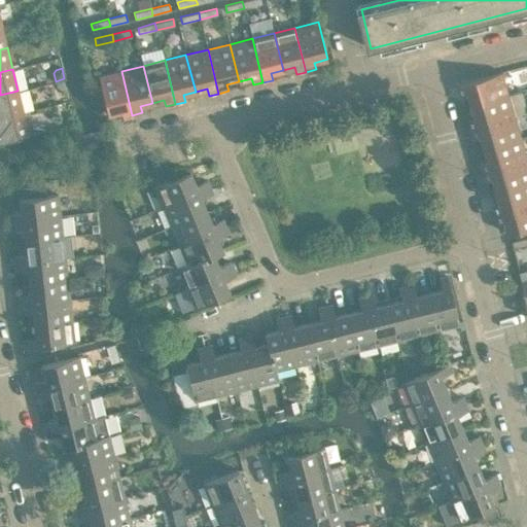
[(132,115),(121,71),(99,76),(108,114),(121,110),(123,117),(132,115)]
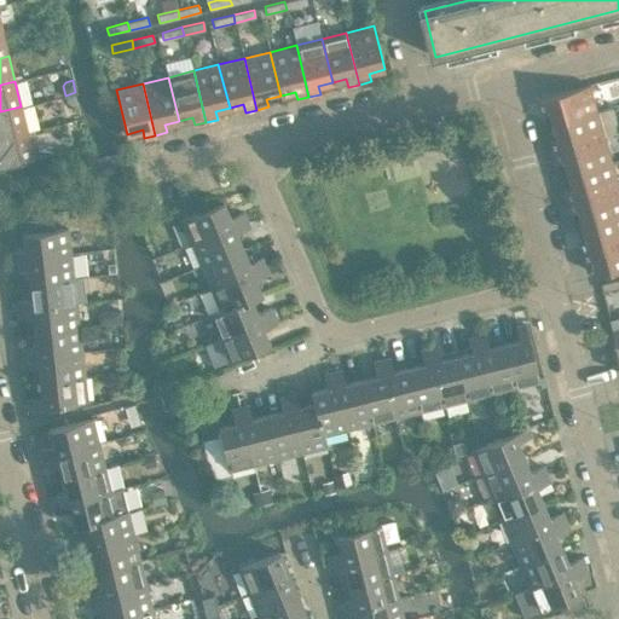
[(591,85),(541,99),(544,111),(551,110),(555,123),(599,111),(591,85)]
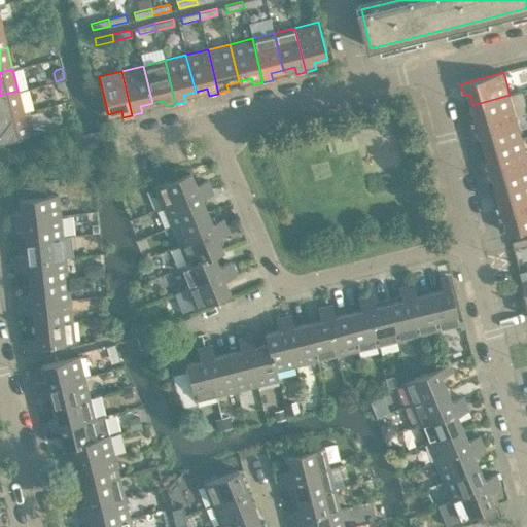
[(65,79),(56,81),(58,88),(61,90),(67,88),(65,79)]
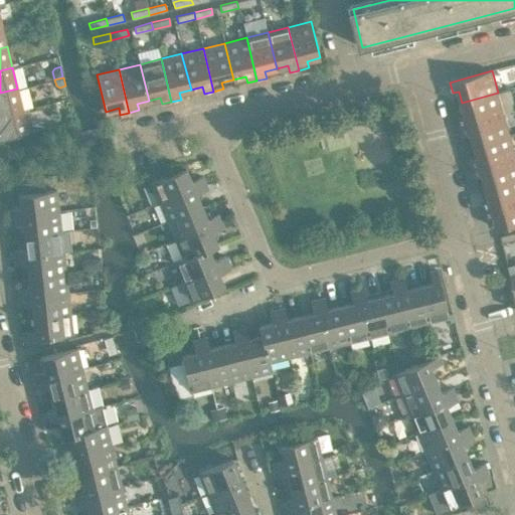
[(17,89),(0,93),(0,115),(23,110),(17,89)]
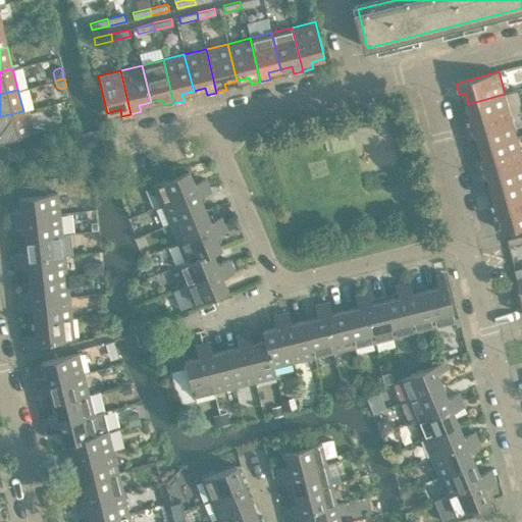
[(505,94),(468,104),(472,116),(465,117),(468,127),(511,114),(505,94)]
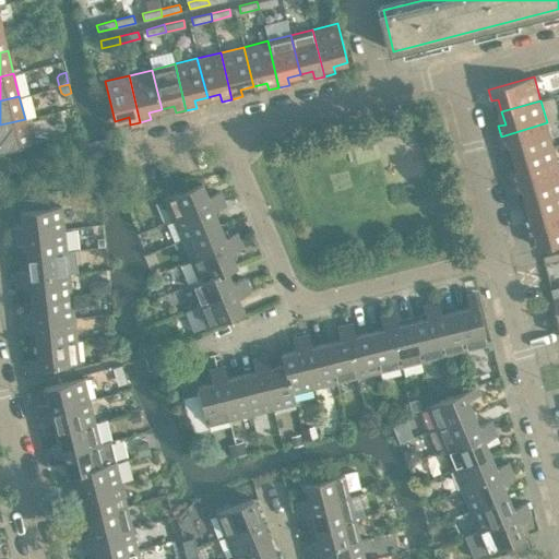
[(25,119),(0,125),(0,151),(31,143),(25,119)]
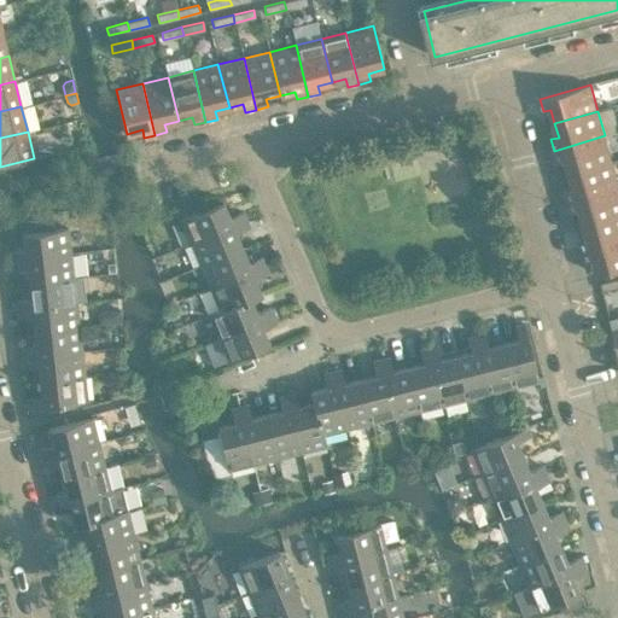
[(80,134),(77,139),(79,145),(88,143),(86,133),(80,134)]
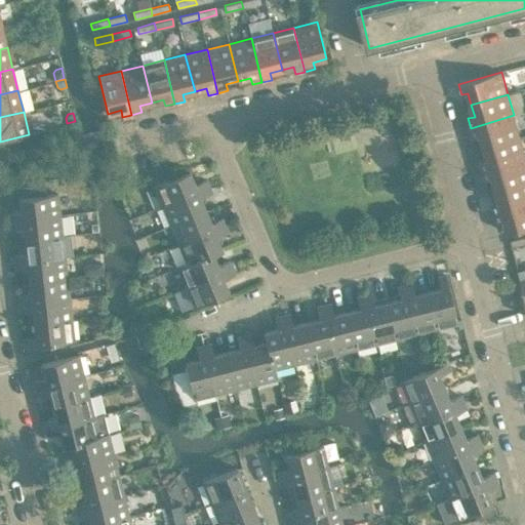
[(514,115),(471,128),(474,137),(480,135),(484,147),(520,136),(514,115)]
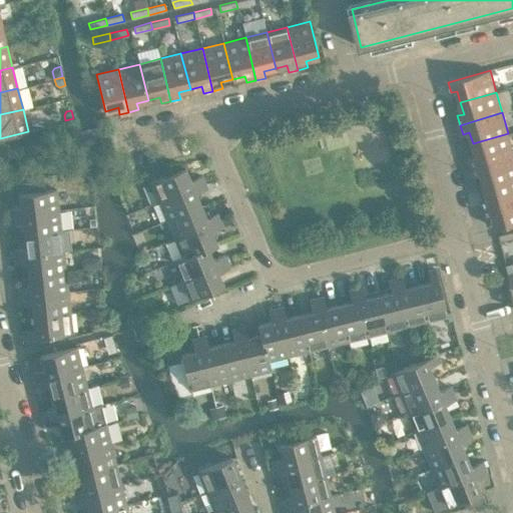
[(512,148),(508,133),(473,143),(476,155),(469,157),(472,166),(512,154),(512,148)]
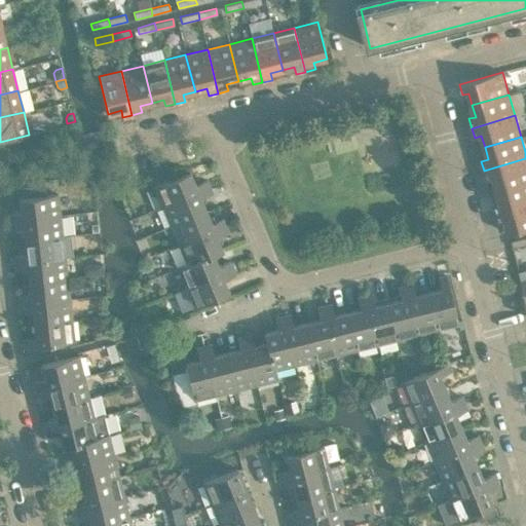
[(525,158),(484,171),(487,180),(493,178),(497,190),(525,181),(525,158)]
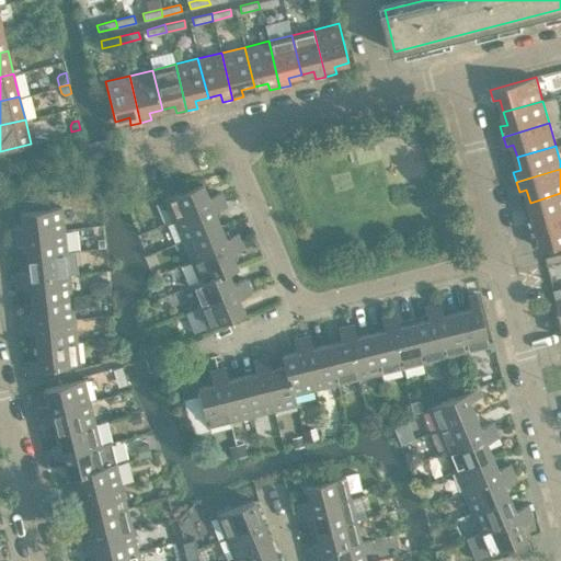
[(164,198),(173,219),(224,198),(220,192),(208,196),(203,182),(164,198)]
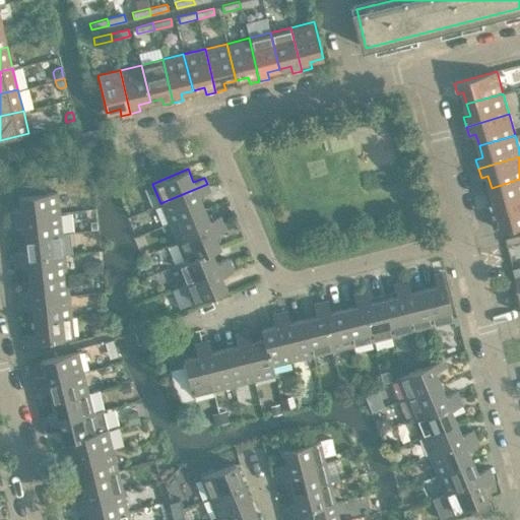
[(519,202),(519,179),(492,188),(495,199),(488,201),(491,211),(519,202)]
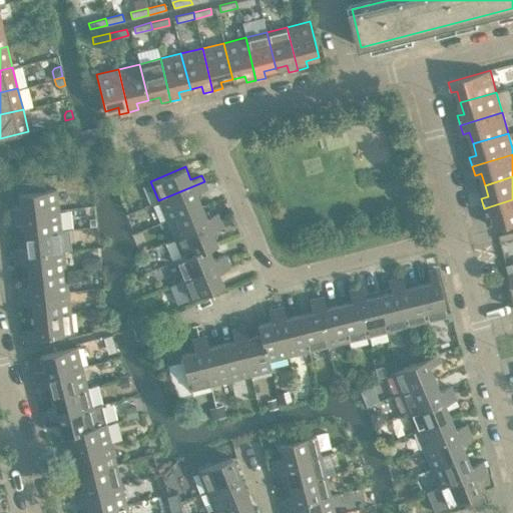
[(58,209),(56,188),(45,190),(44,179),(18,182),(20,207),(8,208),(9,215),(58,209)]
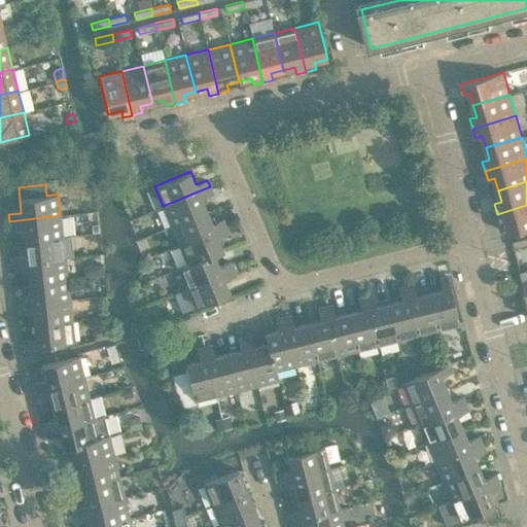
[(206,211),(201,198),(213,194),(210,186),(163,206),(171,225),(206,211)]
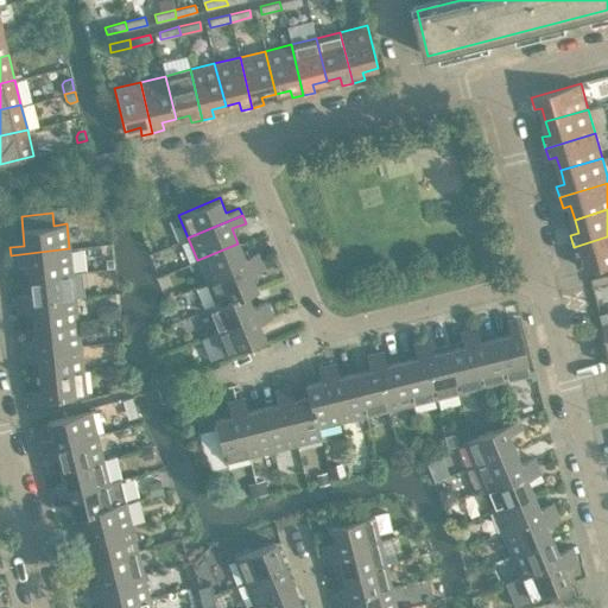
[(607,236),(574,247),(577,258),(584,255),(589,271),(607,264),(607,236)]
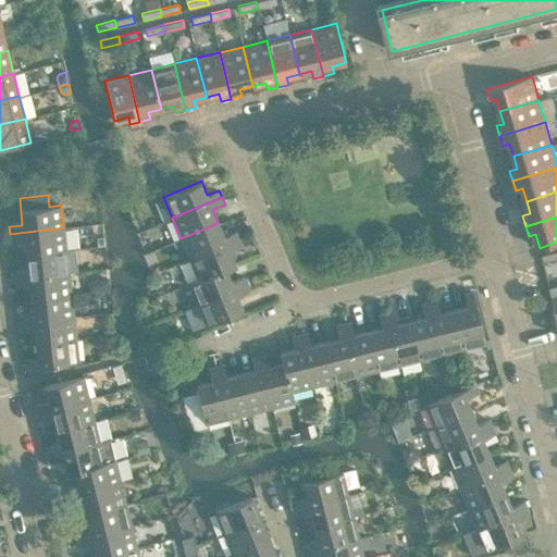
[(218,223),(181,238),(189,259),(238,238),(236,231),(224,236),(218,223)]
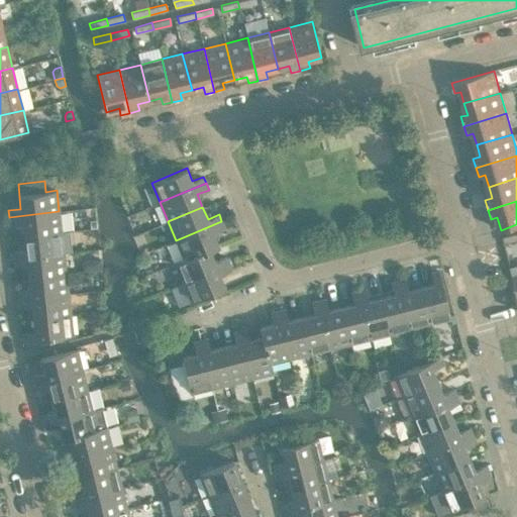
[(59,211),(9,217),(10,224),(22,223),(23,236),(61,232),(59,211)]
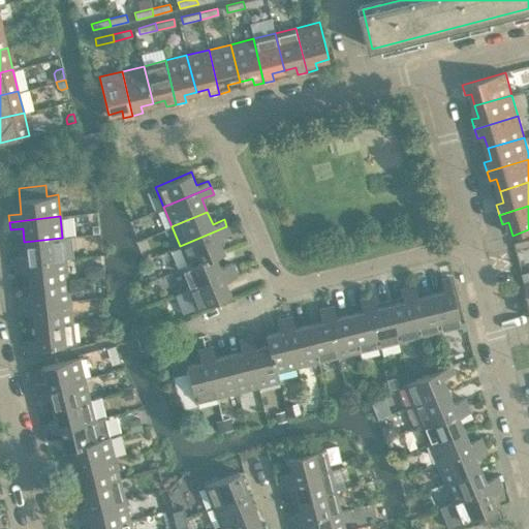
[(237,222),(226,226),(229,234),(240,229),(237,222)]
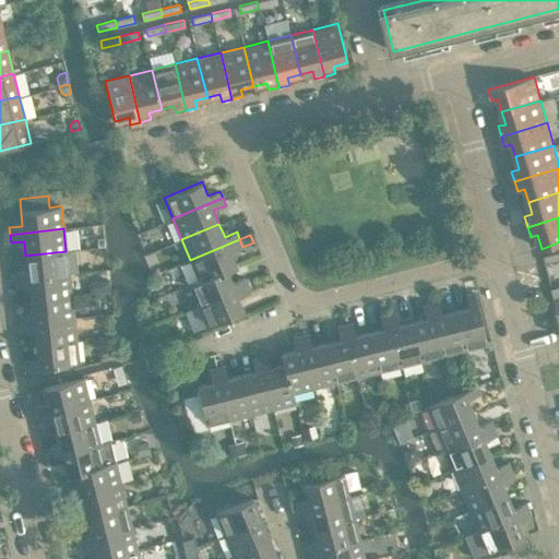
[(237,266),(230,251),(242,247),(239,239),(190,260),(198,280),(199,281),(226,269),(227,270),(237,266)]
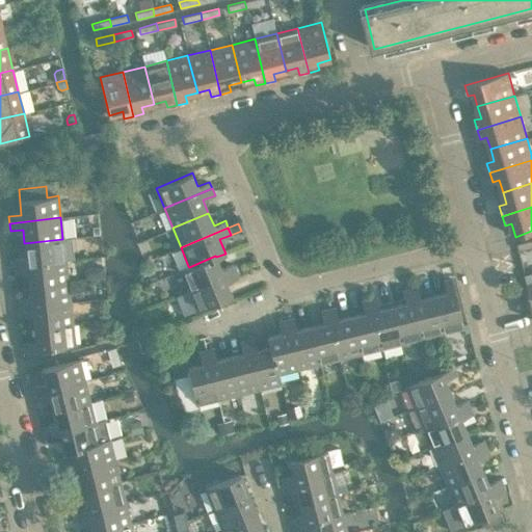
[(62,239),(24,243),(26,257),(14,258),(15,266),(65,260),(62,239)]
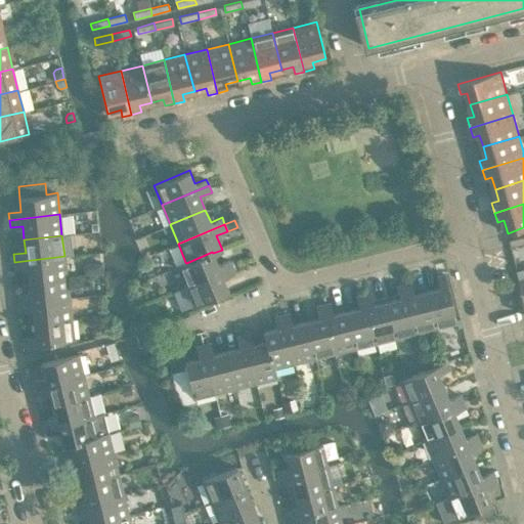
[(523,235),(510,239),(511,247),(523,243),(523,235)]
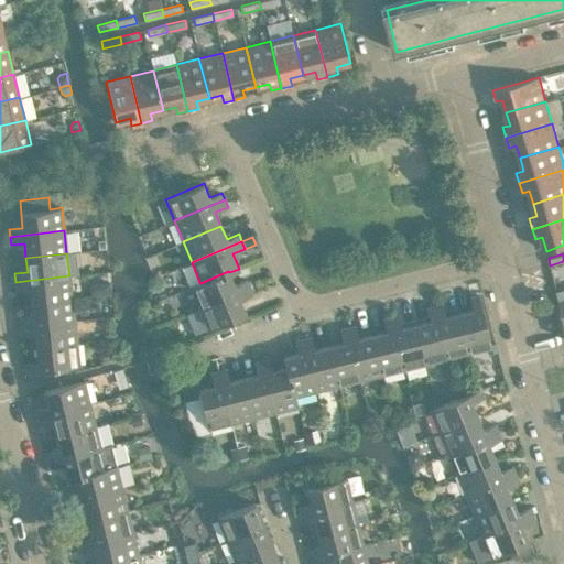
[(199,307),(249,286),(246,280),(234,285),(229,272),(228,271),(201,283),(199,282),(190,285),(199,307)]
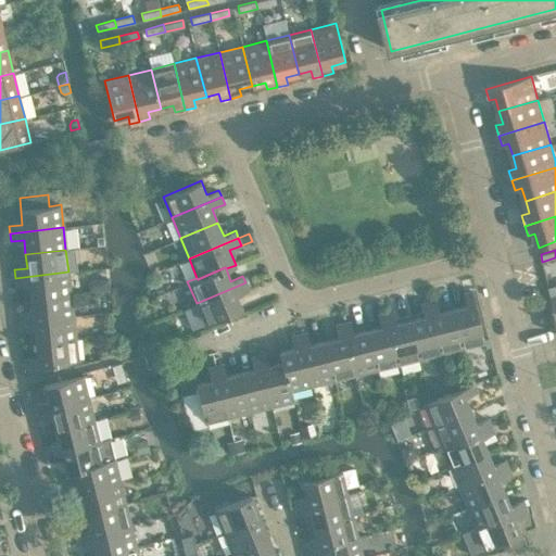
[(68,272),(15,278),(16,286),(29,283),(30,299),(71,293),(68,272)]
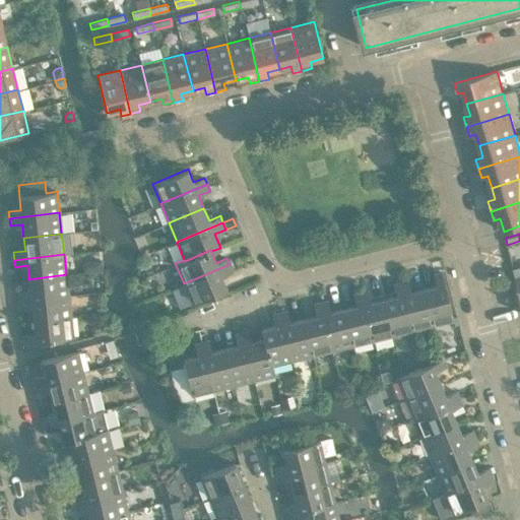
[(230,264),(184,283),(192,304),(226,289),(221,276),(233,271),(230,264)]
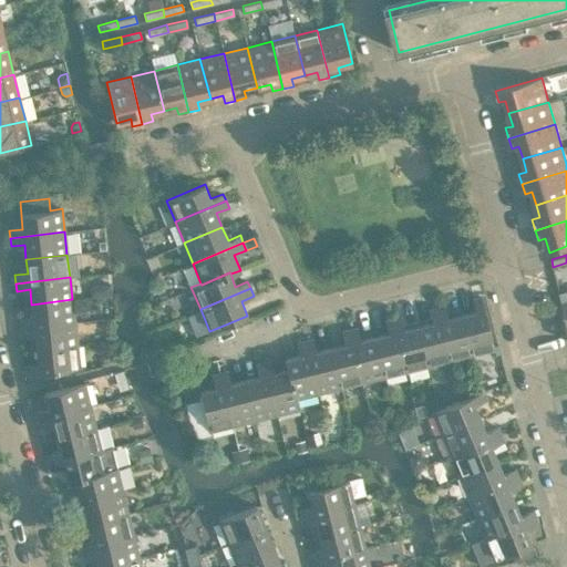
[(494,349),(481,297),(473,298),(475,311),(462,315),(472,354),(494,349)]
